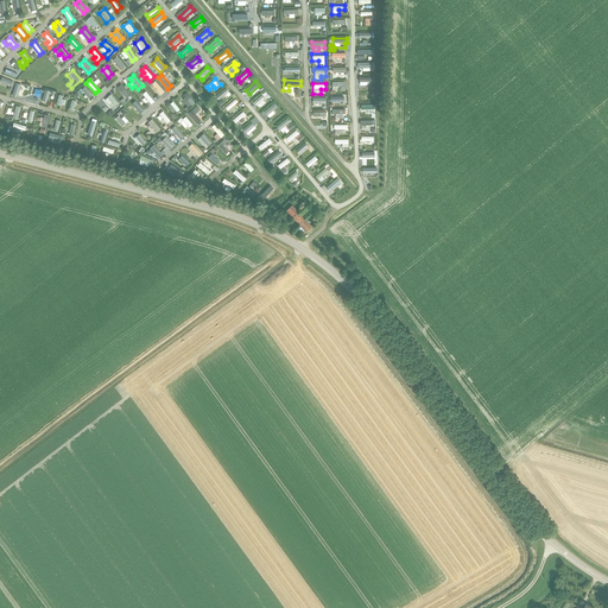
[(124,84),(119,88),(126,97),(131,94),(124,84)]
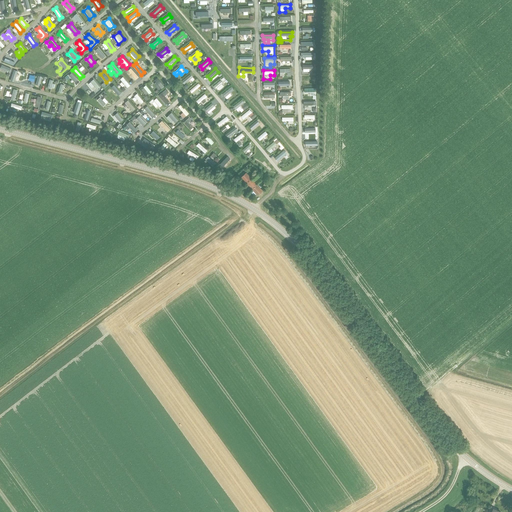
[(75,82),(78,80),(70,72),(68,74),(75,82)]
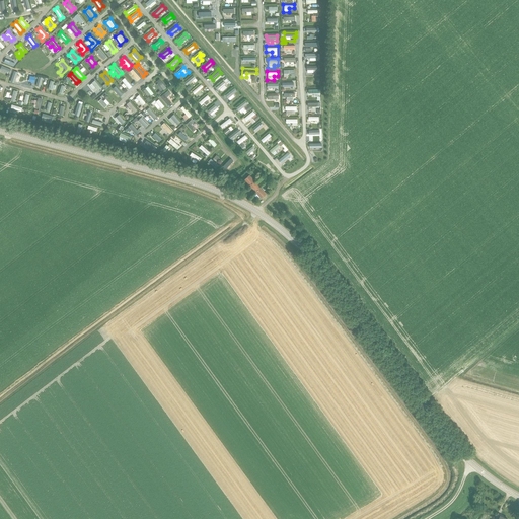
[(83,84),(92,76),(89,73),(81,81),(83,84)]
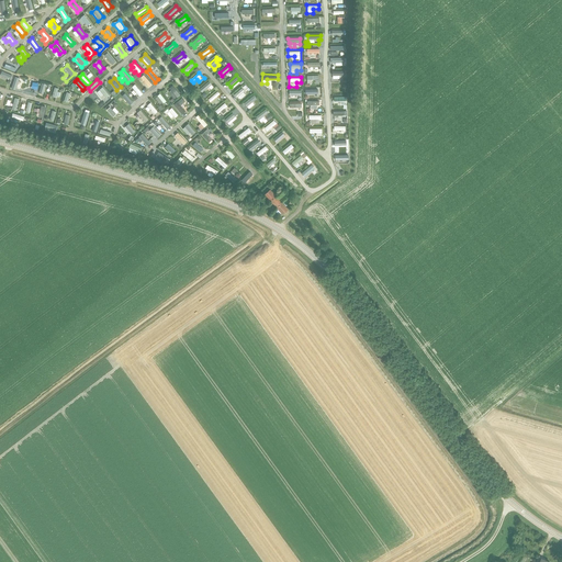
[(144,85),(149,89),(154,83),(147,79),(144,85)]
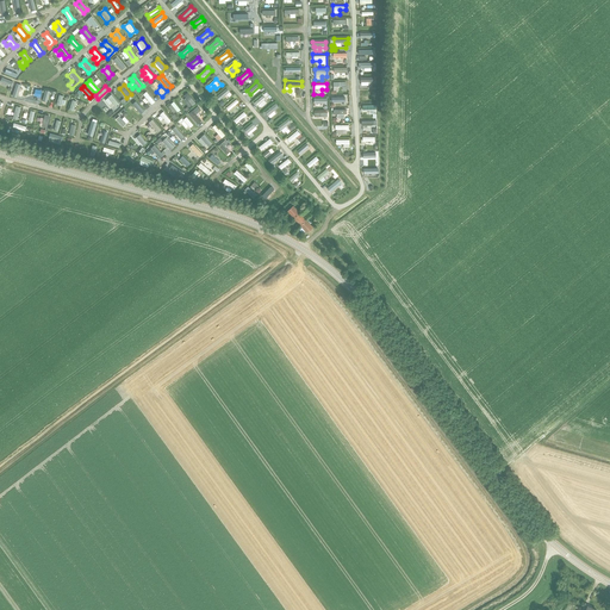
[(218,95),(221,99),(230,92),(228,88),(218,95)]
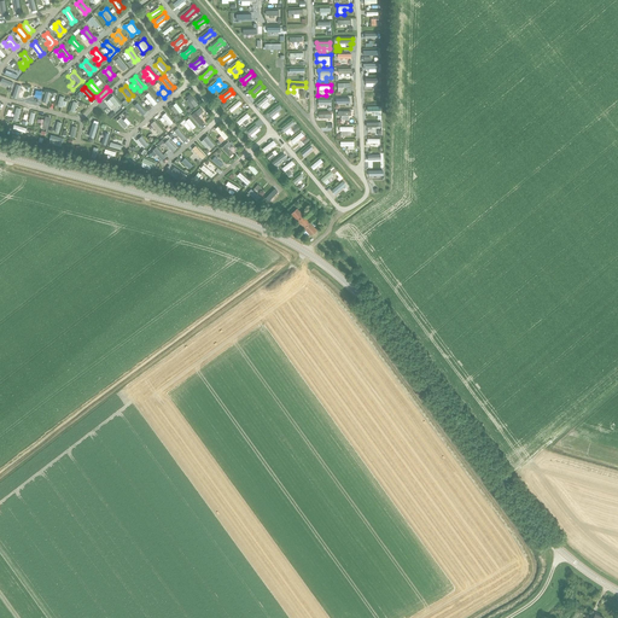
[(151,92),(146,94),(152,106),(157,104),(151,92)]
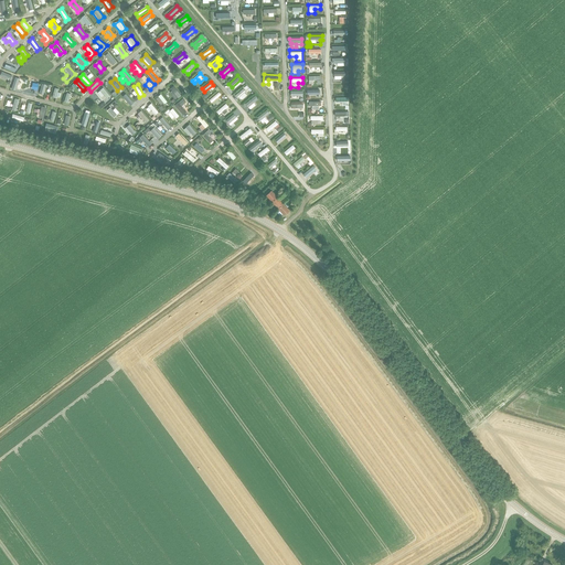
[(245,92),(249,88),(246,85),(235,95),(238,98),(241,97),(243,99),(247,95),(245,92)]
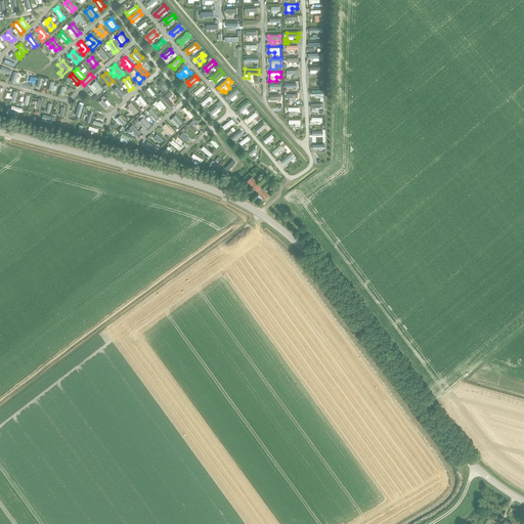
[(161,80),(159,82),(160,84),(158,85),(164,92),(169,88),(161,80)]
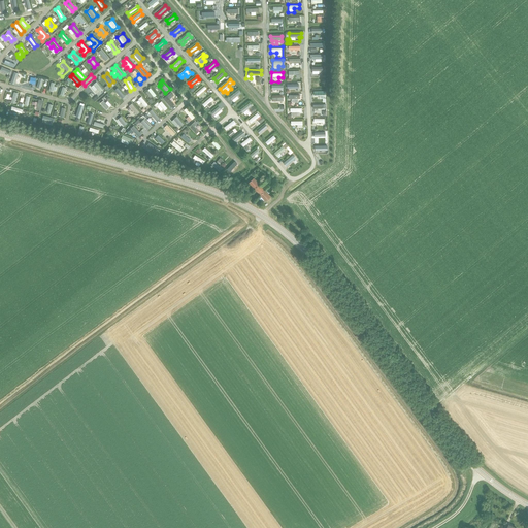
[(97,83),(95,85),(97,87),(94,90),(99,96),(105,91),(97,83)]
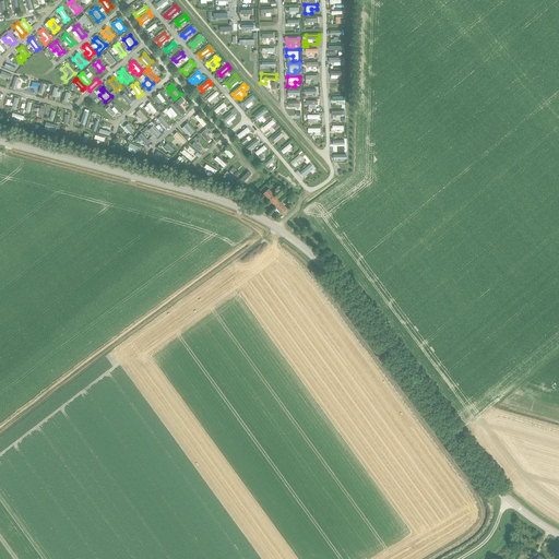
[(288,90),(288,94),(296,94),(296,99),(300,99),(300,90),(288,90)]
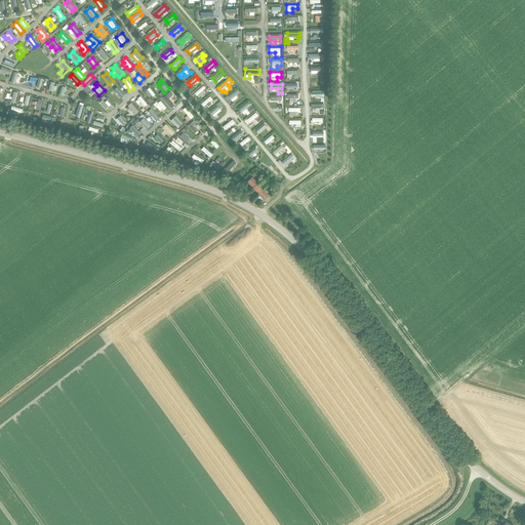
[(201,91),(205,88),(203,85),(195,93),(199,97),(203,93),(201,91)]
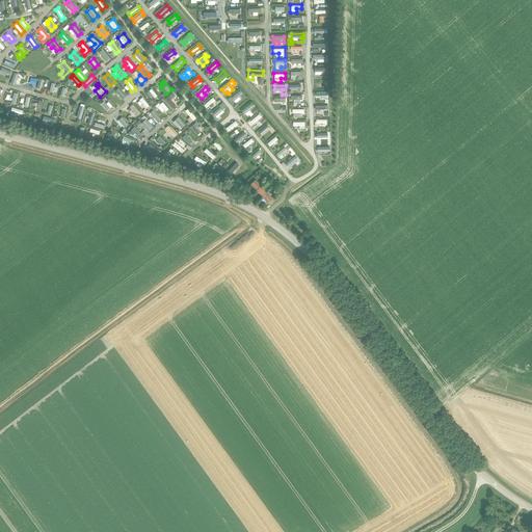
[(153,88),(147,92),(152,100),(158,96),(153,88)]
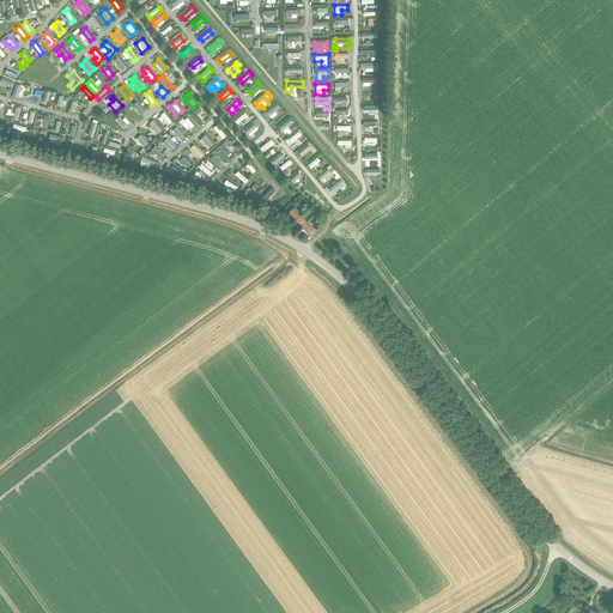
[(133,109),(139,115),(145,110),(139,103),(133,109)]
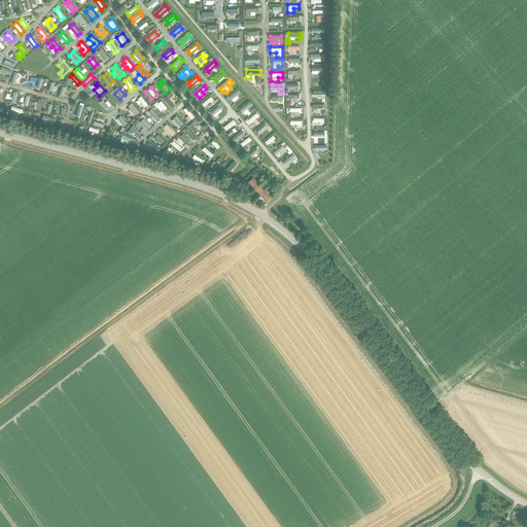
[(232,99),(241,93),(238,90),(230,96),(232,99)]
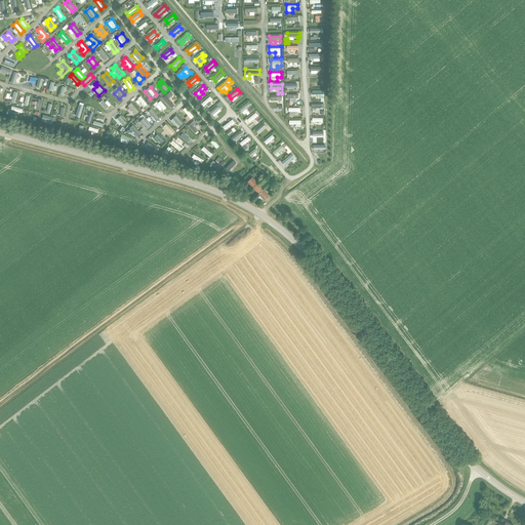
[(170,90),(162,97),(170,107),(178,98),(174,94),(174,95),(170,90)]
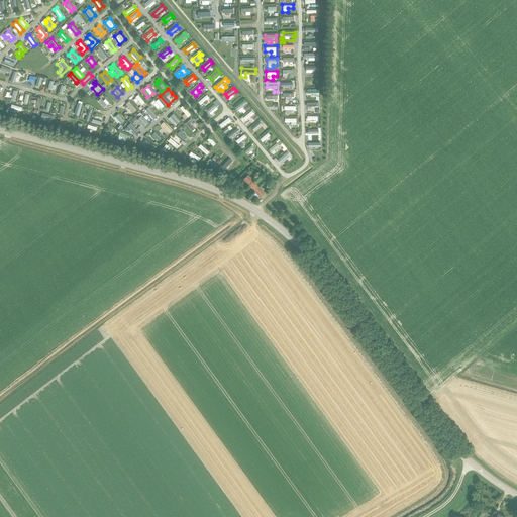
[(135,97),(141,105),(145,102),(138,94),(135,97)]
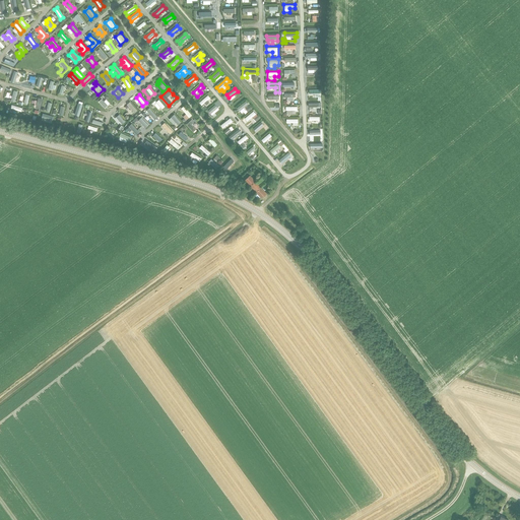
[(208,94),(199,103),(202,106),(210,98),(208,94)]
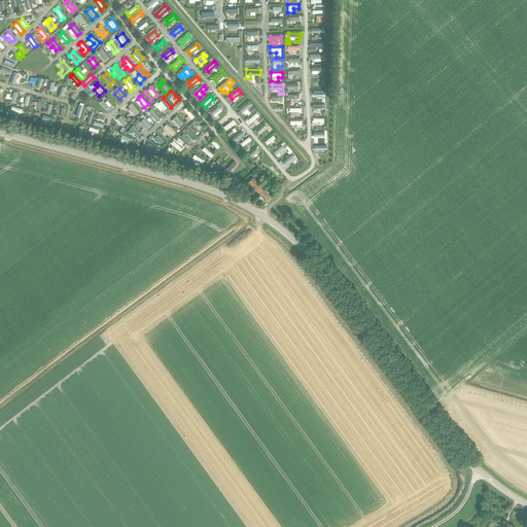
[(103,100),(100,103),(106,110),(110,107),(103,100)]
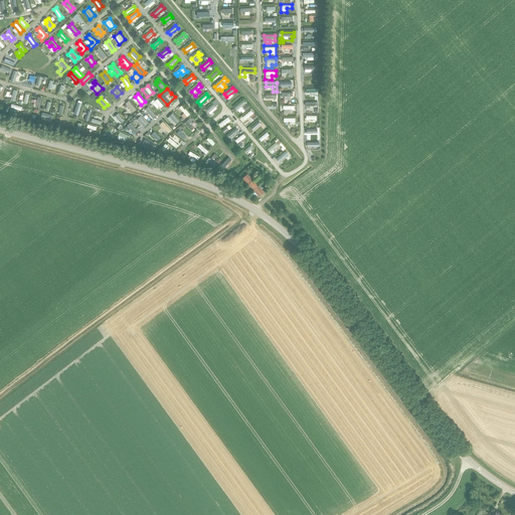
[(151,102),(157,110),(163,105),(158,99),(155,101),(154,100),(151,102)]
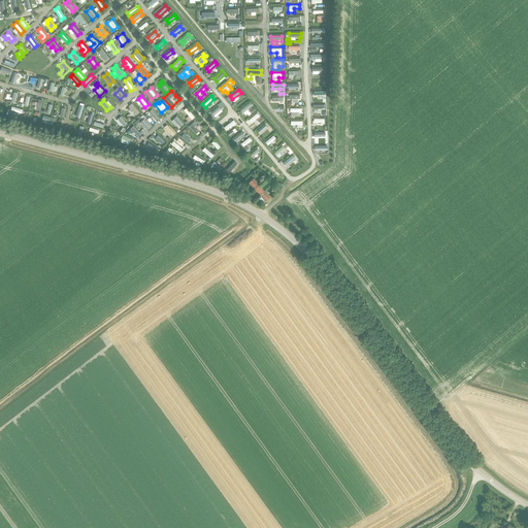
[(243,113),(253,105),(250,102),(240,109),(243,113)]
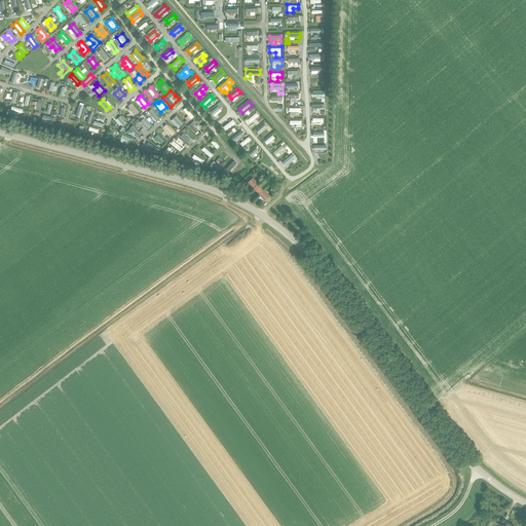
[(135,114),(138,112),(132,103),(128,105),(135,114)]
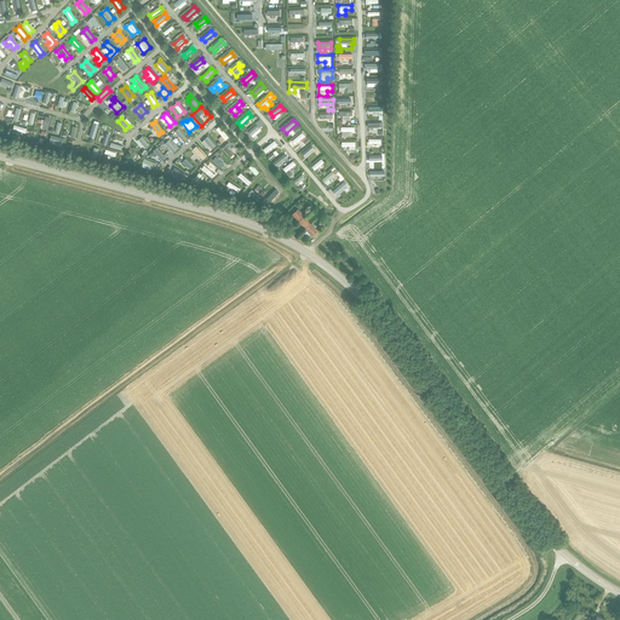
[(369,126),(368,133),(378,133),(378,126),(383,126),(383,122),(368,121),(368,126),(369,126)]
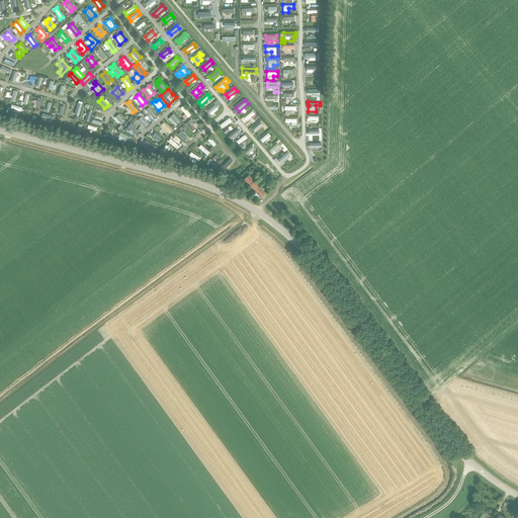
[(207,110),(209,112),(218,106),(214,103),(207,110)]
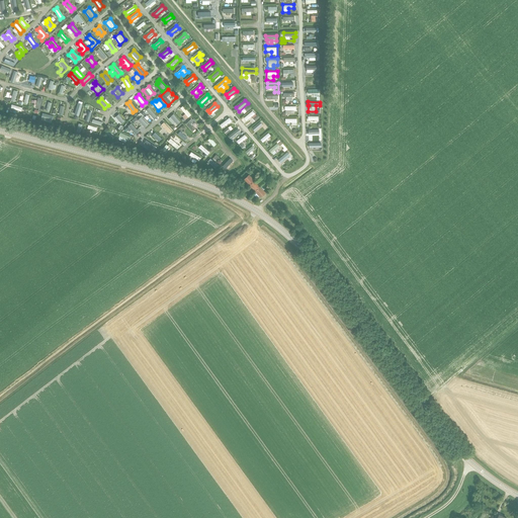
[(183,105),(180,108),(185,113),(182,116),(185,120),(192,114),(183,105)]
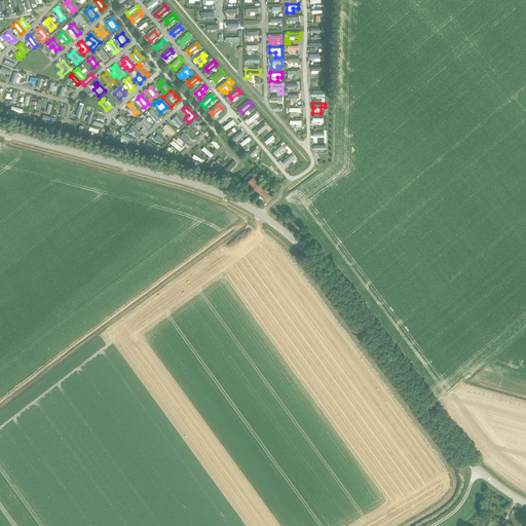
[(148,111),(156,120),(159,118),(152,109),(148,111)]
